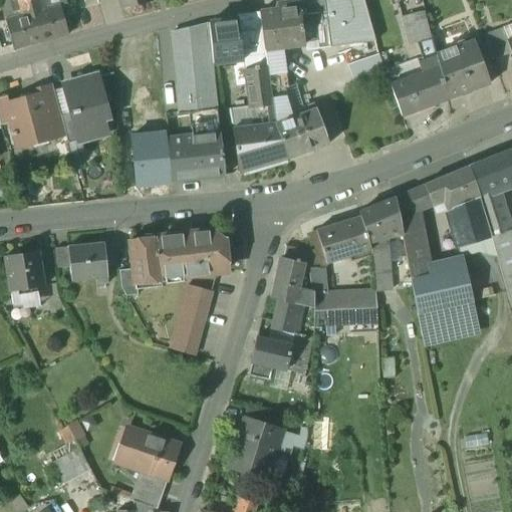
[(17,0),(21,15),(34,11),(31,0),(17,0)]
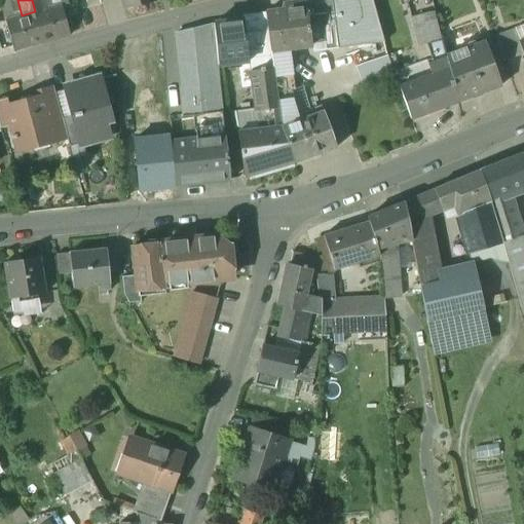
[(32,0),(35,11),(48,8),(46,0),(32,0)]
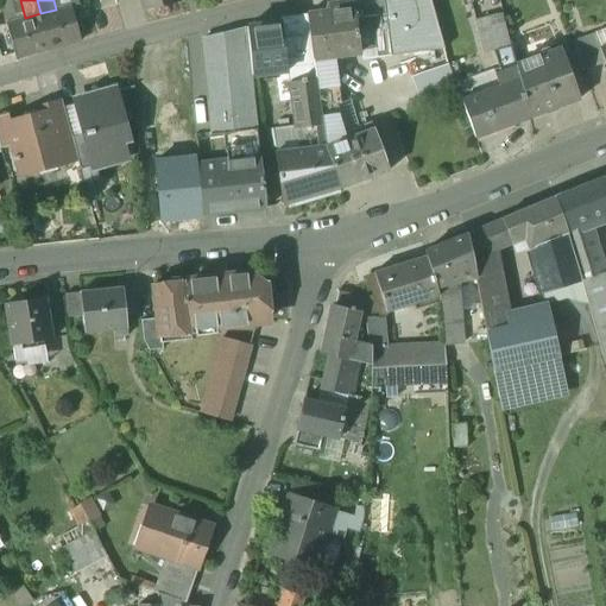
[(54,0),(56,10),(73,5),(74,6),(82,4),(80,0),(54,0)]
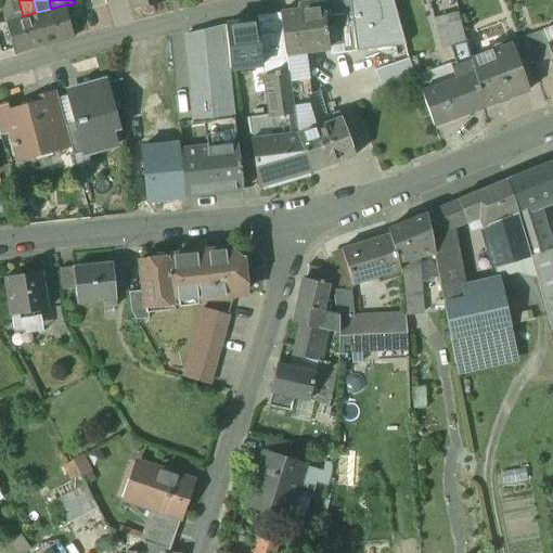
[(332,0),(324,1),(331,48),(345,46),(342,24),(338,0),(332,0)]
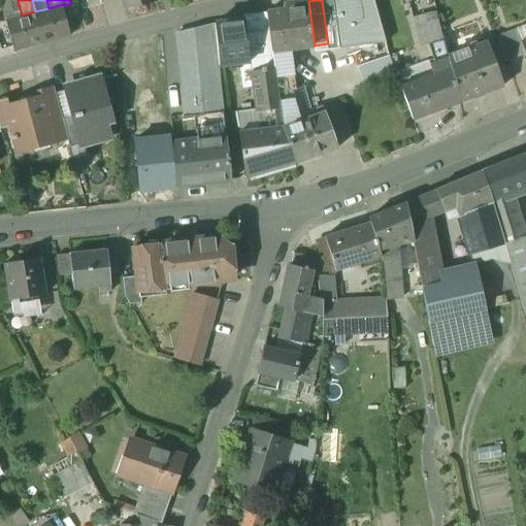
[(322,0),(325,23),(336,22),(332,0),(322,0)]
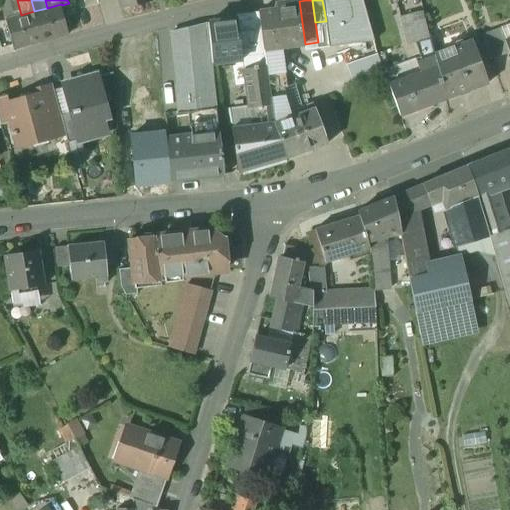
[(322,0),(326,21),(315,22),(318,42),(319,49),(375,41),(364,0),(322,0)]
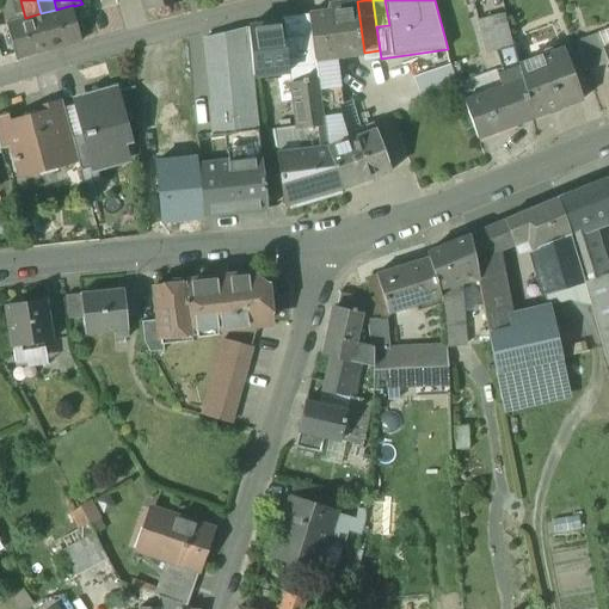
[(357,1),(331,5),(331,12),(311,14),(314,40),(317,59),(338,56),(364,53),(357,1)]
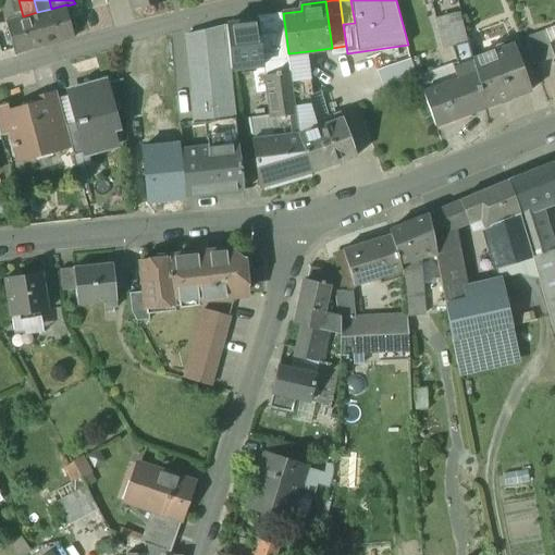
[(51,9),(37,12),(46,45),(76,37),(68,5),(66,4),(51,9)]
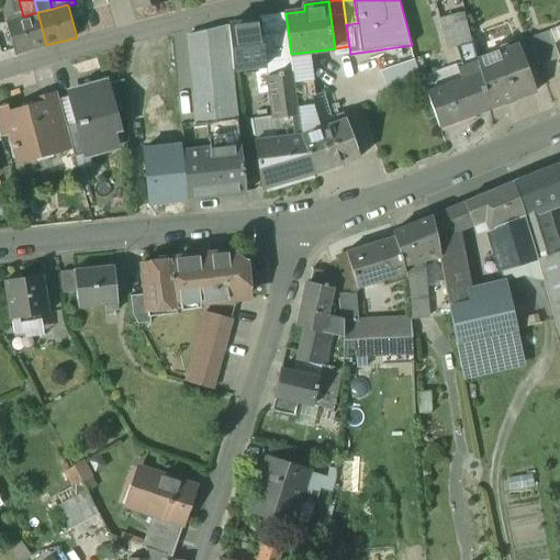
[(466,11),(440,18),(448,45),(457,43),(472,38),(466,11)]
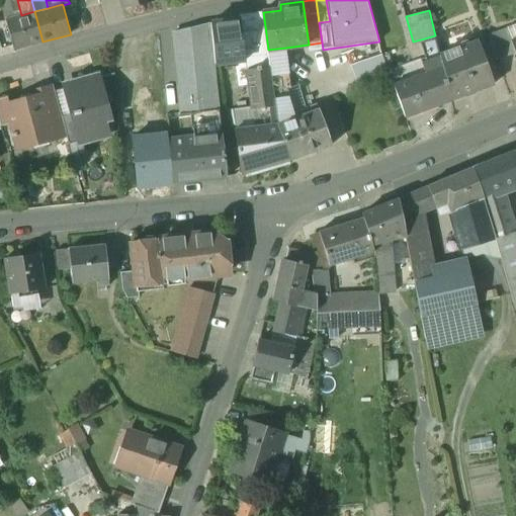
[(34,11),(21,15),(7,19),(15,49),(43,41),(34,11)]
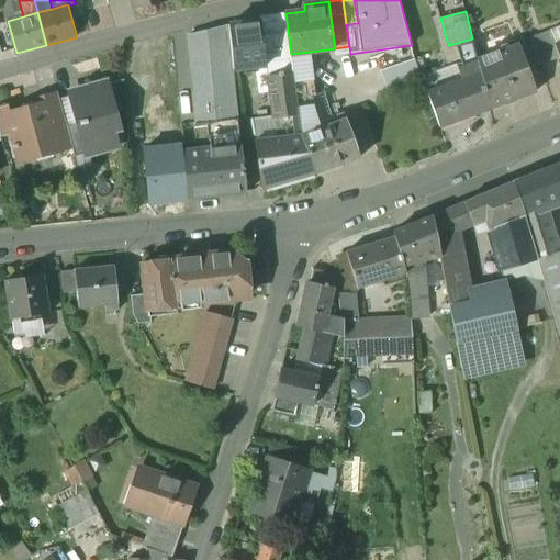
[(286,13),(260,14),(261,20),(265,40),(289,36),(286,13)]
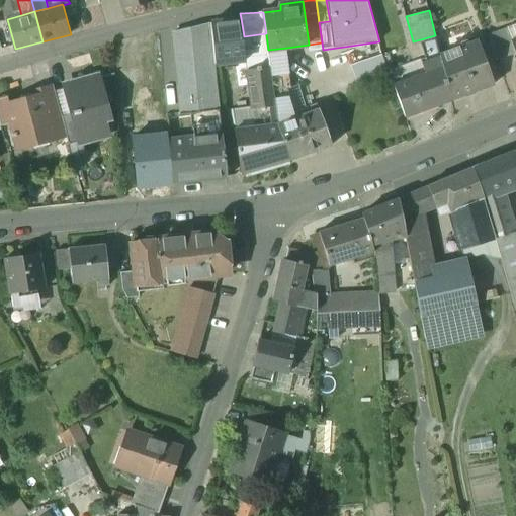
[(241,18),(211,22),(212,27),(216,63),(247,59),(244,36),(241,18)]
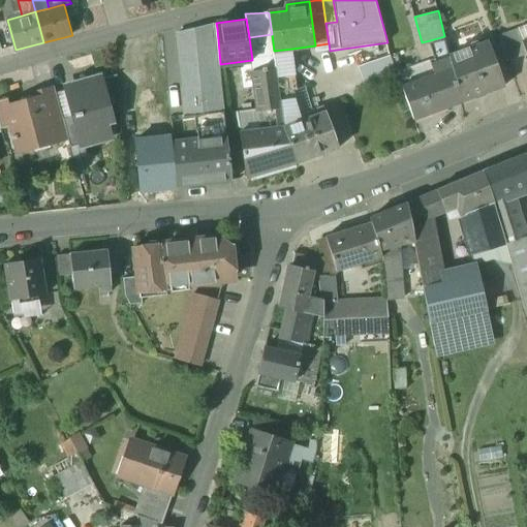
[(521,27),(500,34),(508,59),(526,53),(526,45),(524,40),(525,39),(521,27)]
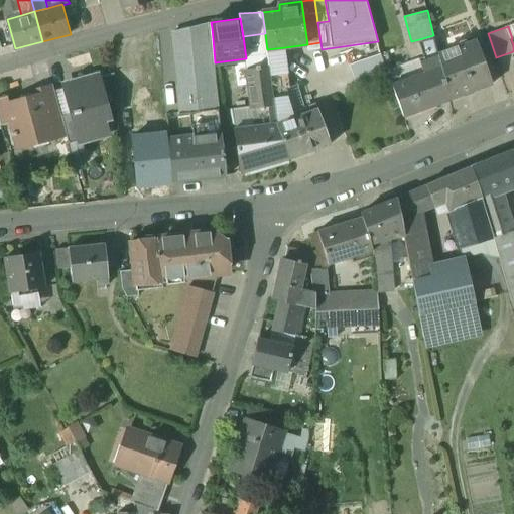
[(181,112),(220,108),(215,62),(212,27),(173,32),(181,112)]
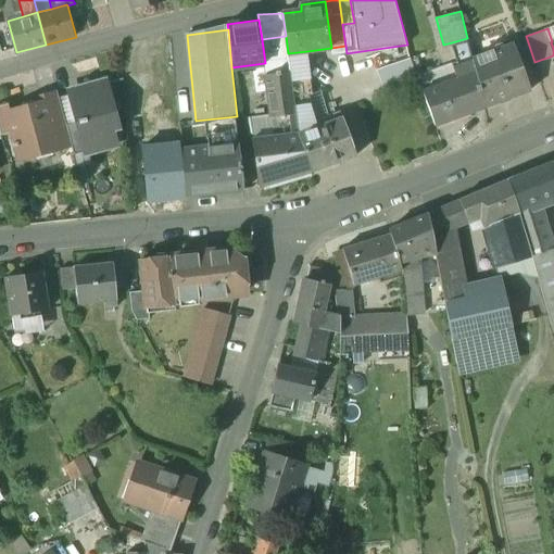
[(288,53),(286,36),(262,39),(265,63),(266,75),(290,72),(288,53)]
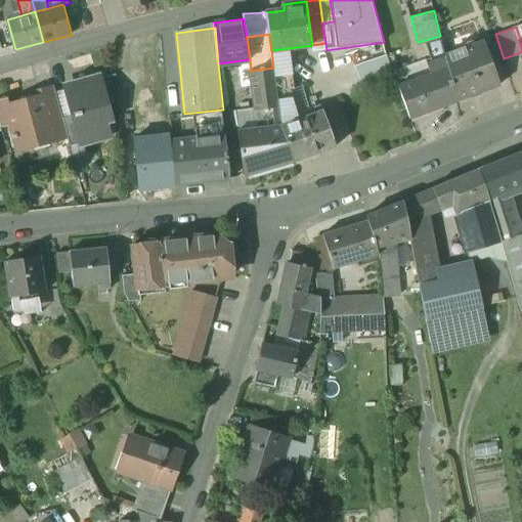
[(440,36),(426,40),(431,57),(427,59),(431,73),(432,73),(448,67),(446,56),(440,36)]
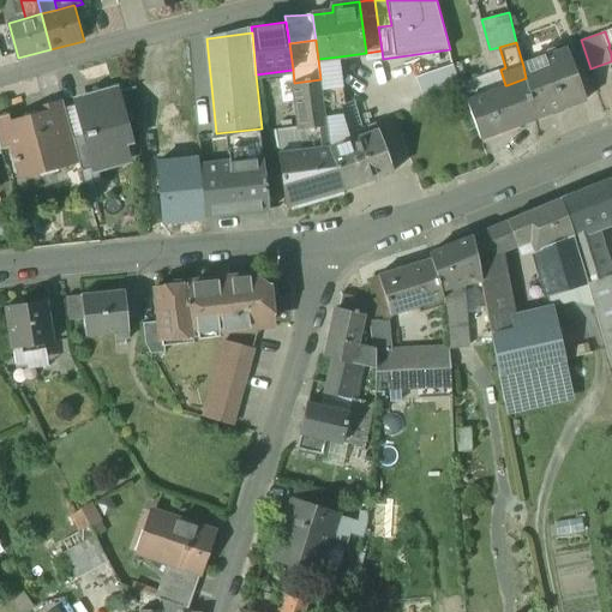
[(567,49),(523,66),(526,78),(537,119),(586,100),(567,49)]
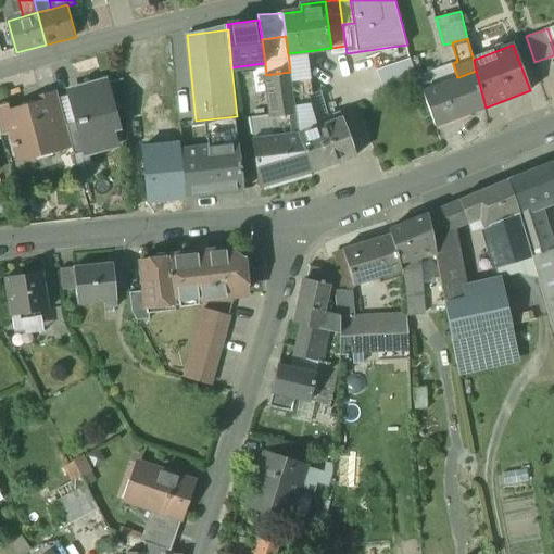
[(307,51),(288,53),(290,72),(293,96),(310,93),(313,92),(307,51)]
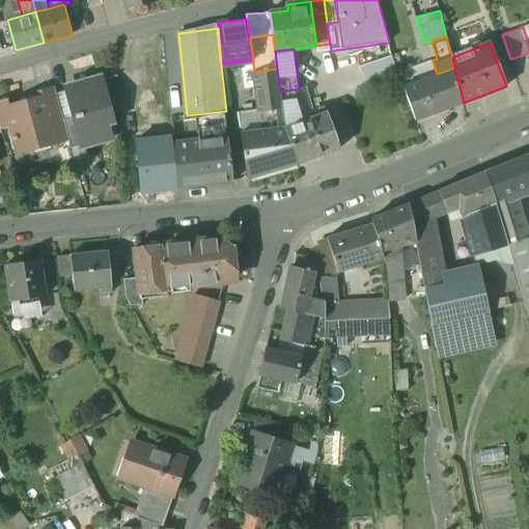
[(433,60),(404,71),(405,75),(409,84),(437,74),(433,60)]
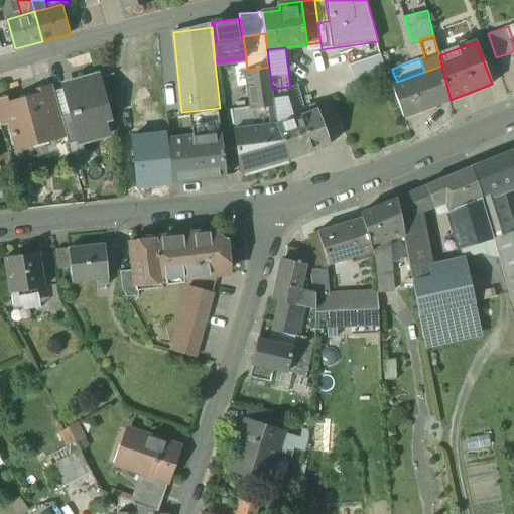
[(451,100),(441,66),(425,72),(437,104),(451,100)]
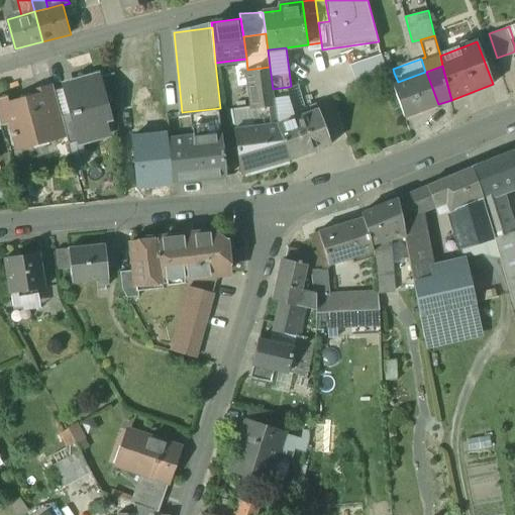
[(270,67),(247,70),(251,105),(254,126),(254,128),(278,125),(278,123),(273,89),(270,67)]
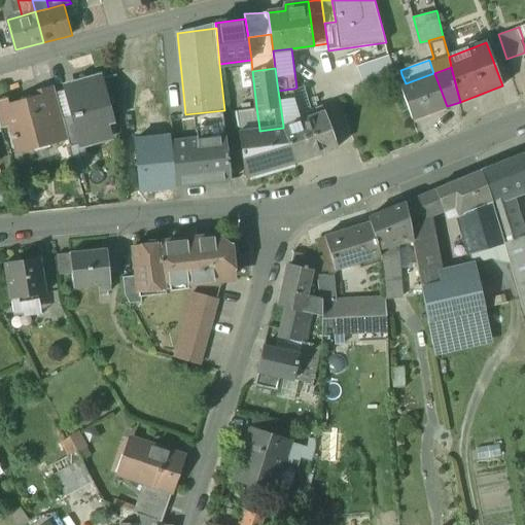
[(406,83),(401,85),(414,118),(447,106),(434,73),(433,73),(406,83)]
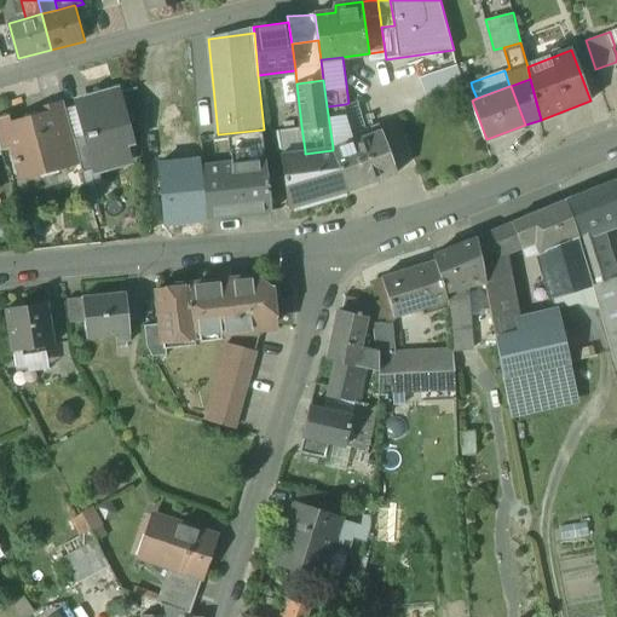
[(132,114),(125,91),(119,92),(125,115),(132,114)]
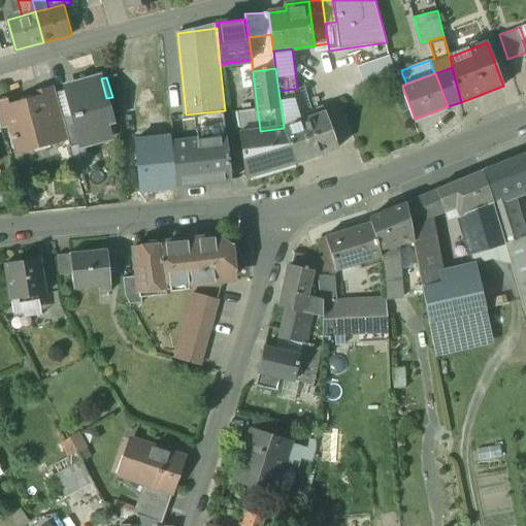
[(101,78),(69,88),(76,114),(85,142),(108,136),(98,101),(106,98),(101,78)]
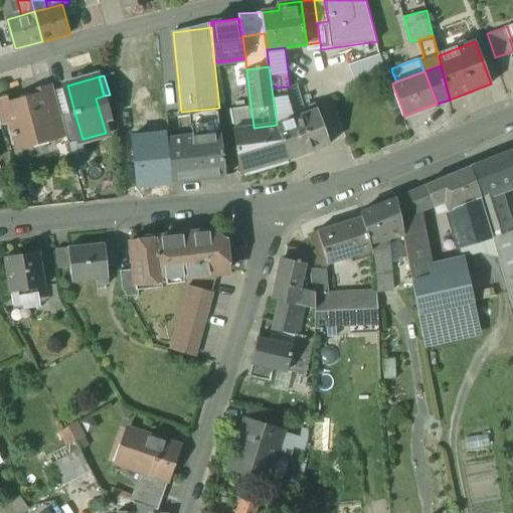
[(287,87),(272,89),(277,123),(296,116),(287,87)]
